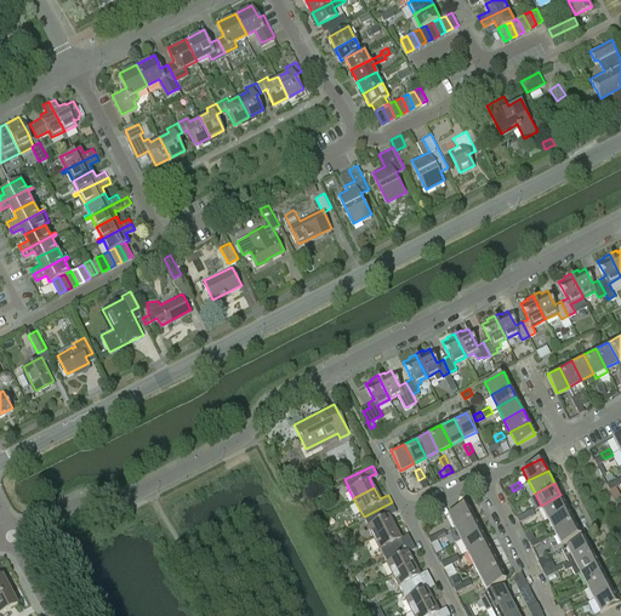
[(560,495),(541,506),(547,518),(567,507),(560,495)]
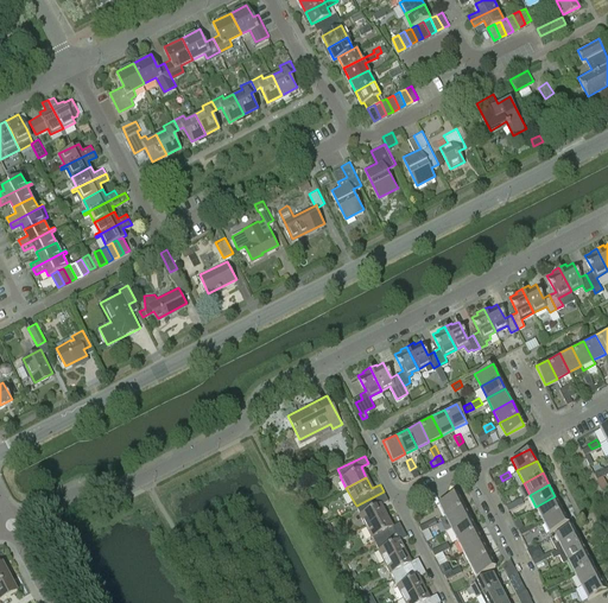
[(387,499),(384,492),(356,506),(360,512),(359,512),(365,524),(385,513),(380,502),(387,499)]
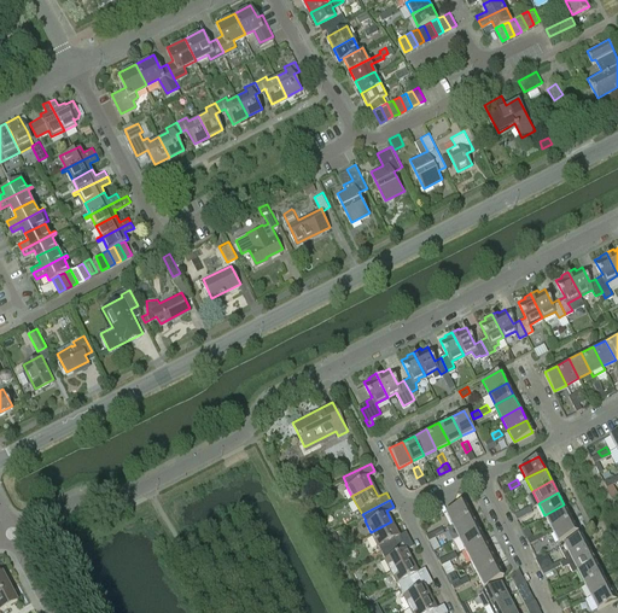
[(452,523),(470,513),(464,501),(444,511),(452,523)]
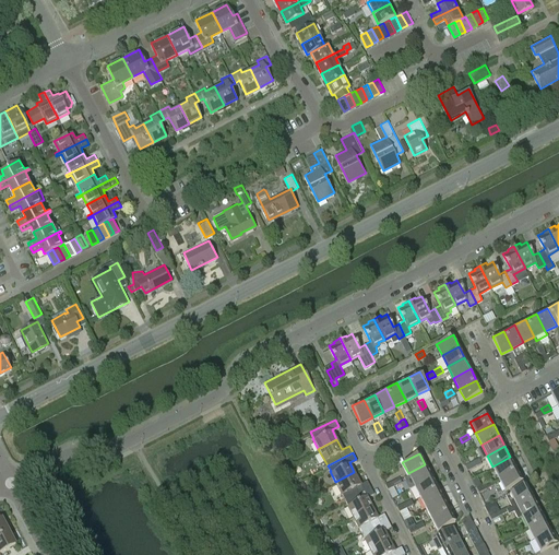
[(471,460),(474,464),(482,461),(478,456),(471,460)]
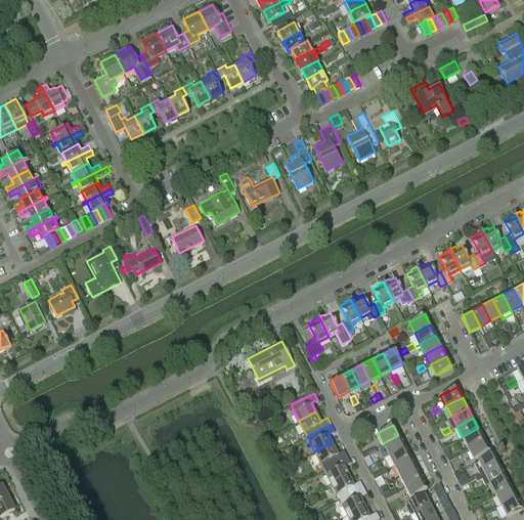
[(478,428),(462,437),(467,447),(483,438),(478,428)]
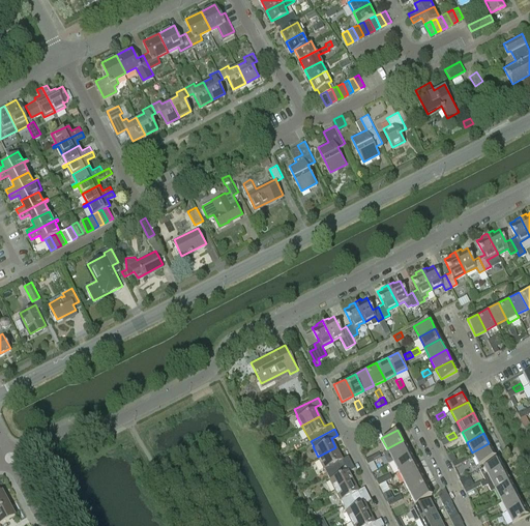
[(403,440),(387,448),(392,459),(409,450),(403,440)]
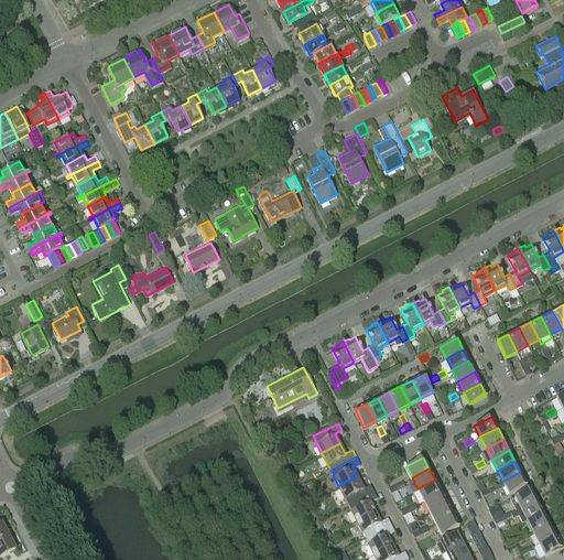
[(527,484),(520,472),(502,482),(509,493),(527,484)]
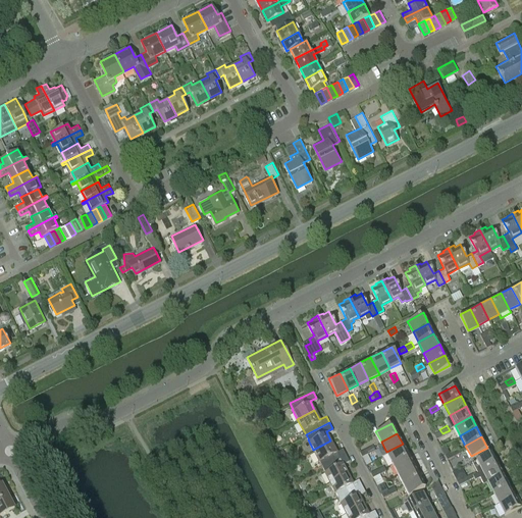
[(335,450),(330,441),(313,450),(318,460),(319,460),(322,465),(346,453),(342,447),(335,450)]
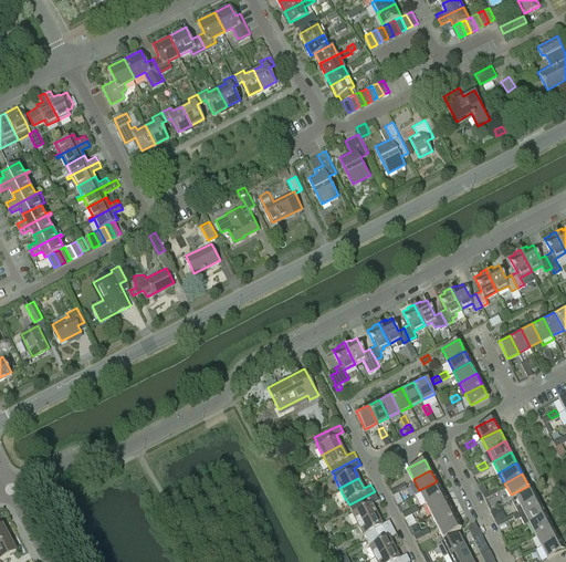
[(442,492),(437,481),(419,490),(425,501),(442,492)]
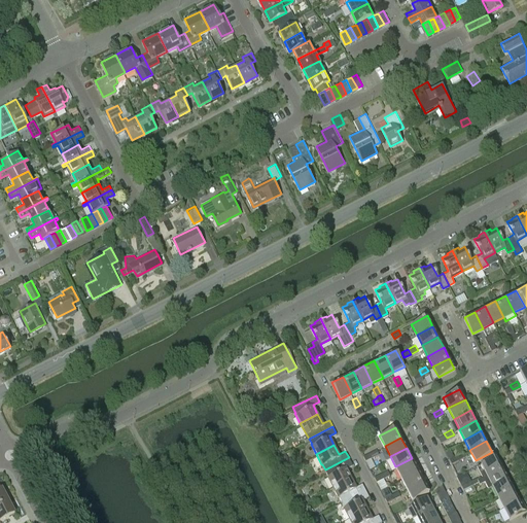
[(462,450),(455,454),(457,458),(464,455),(462,450)]
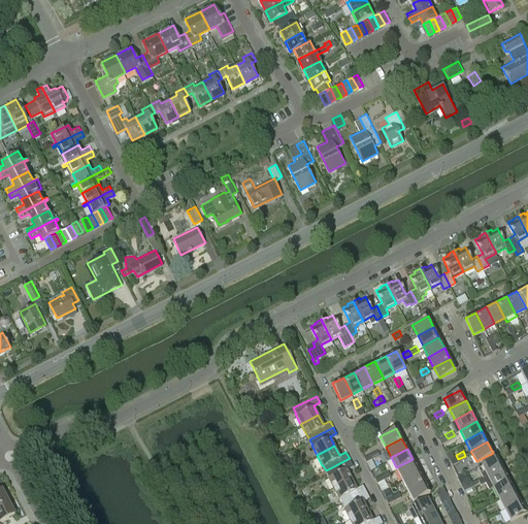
[(479,479),(502,466),(496,456),(482,463),(476,465),(483,476),(477,479),(479,479)]
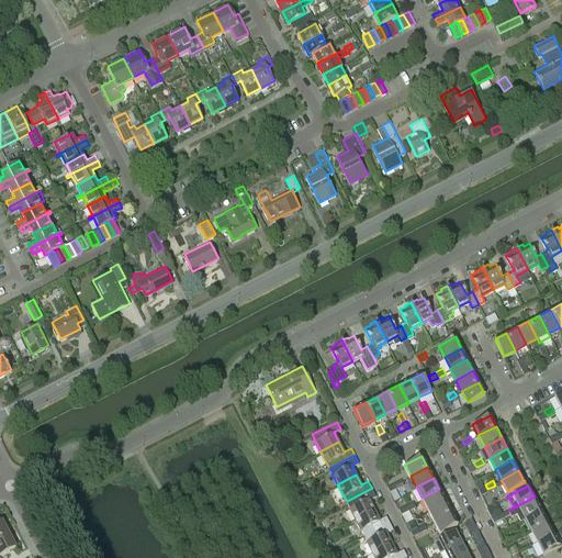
[(375,494),(372,488),(347,501),(350,508),(349,508),(355,517),(373,508),(368,499),(375,494)]
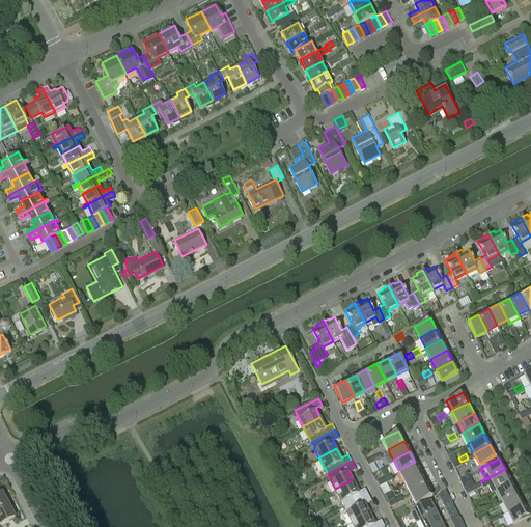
[(420,472),(415,462),(398,470),(403,481),(420,472)]
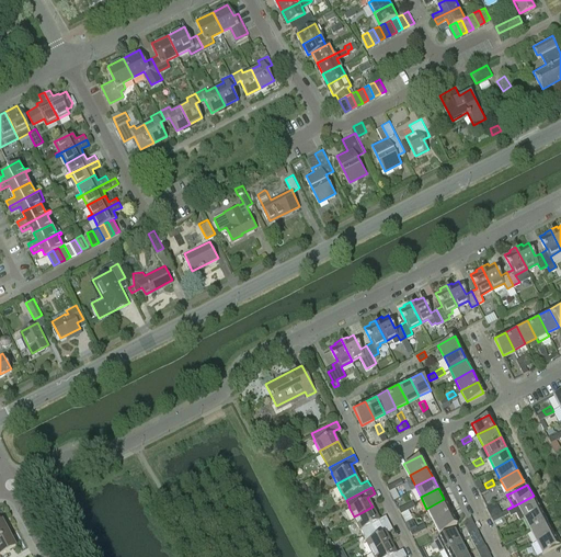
[(539,508),(534,496),(508,509),(510,511),(508,511),(511,514),(515,512),(518,519),(524,516),(539,508)]
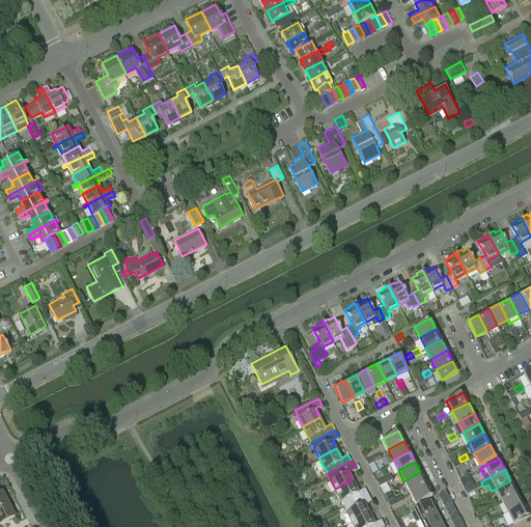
[(393,476),(391,474),(390,472),(383,475),(385,480),(393,476)]
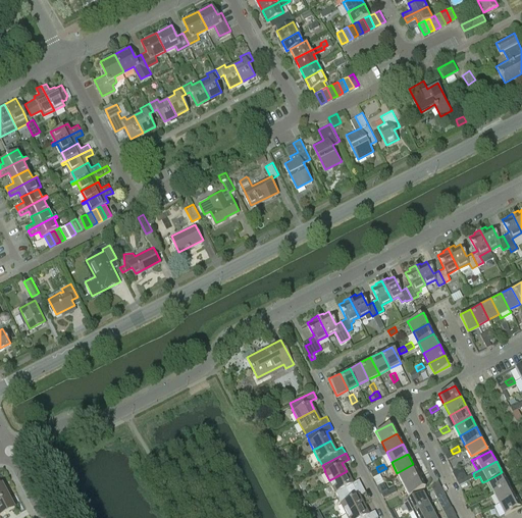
[(418,475),(413,464),(397,473),(402,483),(418,475)]
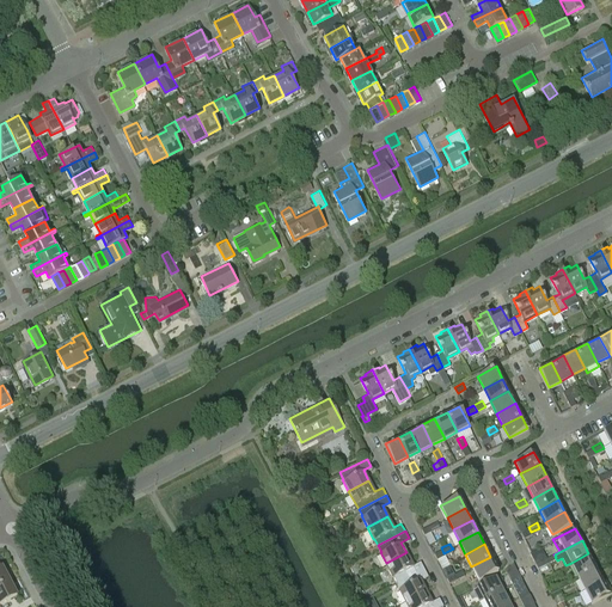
[(412,564),(407,552),(386,563),(392,575),(393,575),(397,581),(423,566),(420,559),(412,564)]
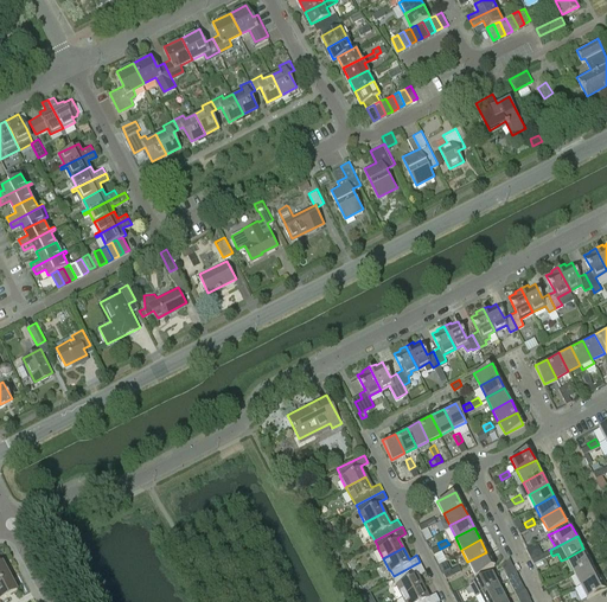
[(590,562),(583,549),(567,558),(573,570),(590,562)]
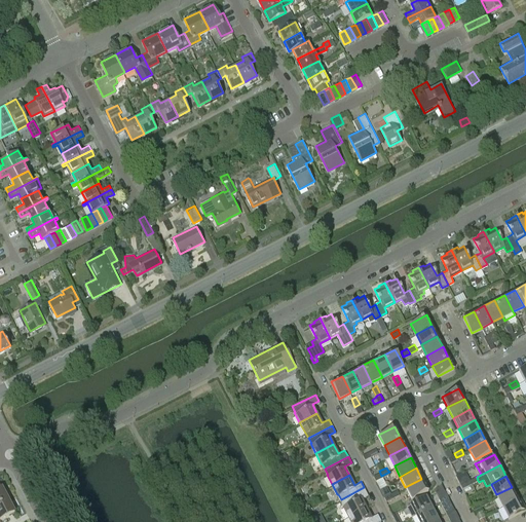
[(427,489),(421,479),(405,487),(411,497),(427,489)]
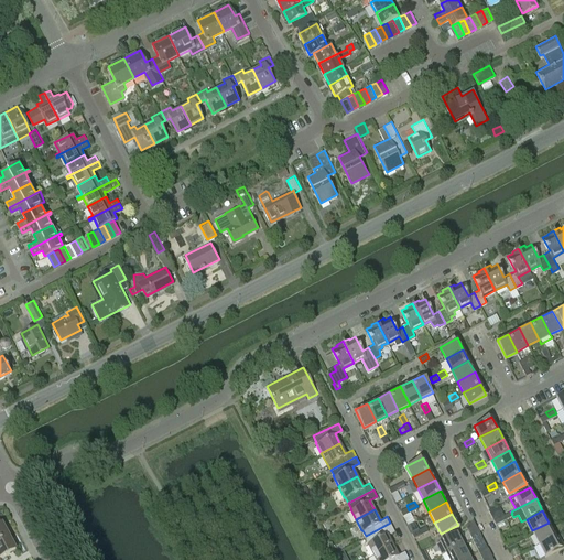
[(393,530),(390,523),(366,536),(368,542),(372,552),(391,542),(387,534),(393,530)]
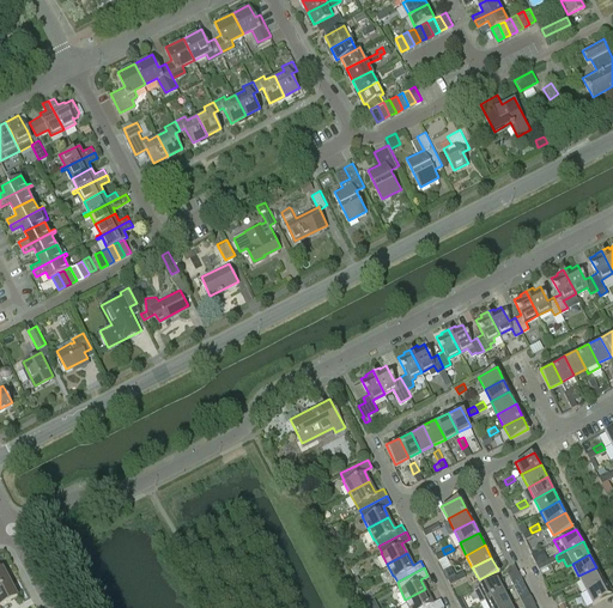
[(596,567),(578,576),(586,589),(604,579),(596,567)]
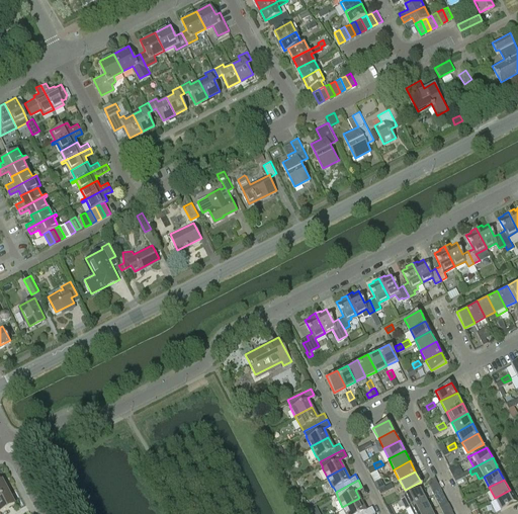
[(392,481),(383,485),(386,489),(394,485),(392,481)]
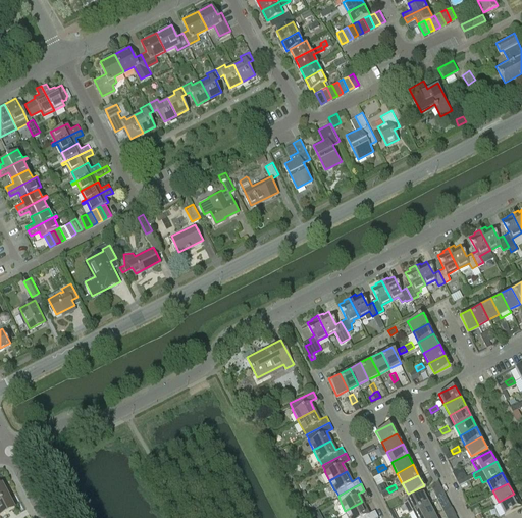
[(446,494),(442,488),(436,497),(439,501),(446,494)]
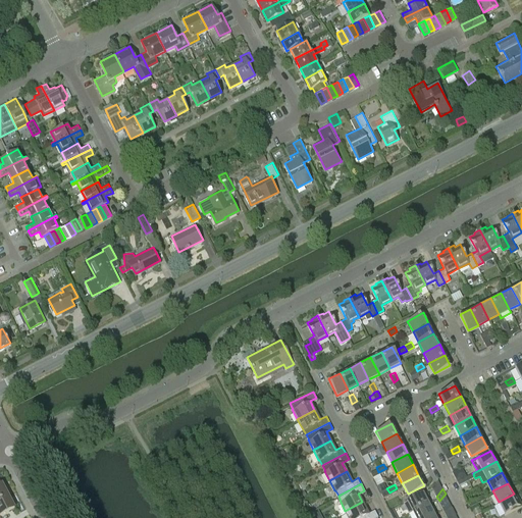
[(412,509),(427,501),(422,490),(407,499),(412,509)]
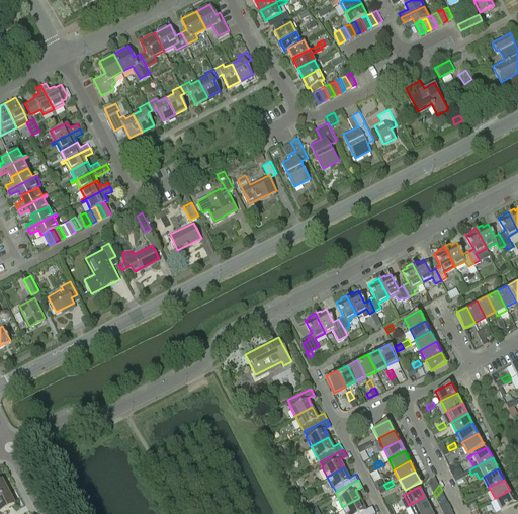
[(0,509),(14,502),(8,490),(0,494),(0,509)]
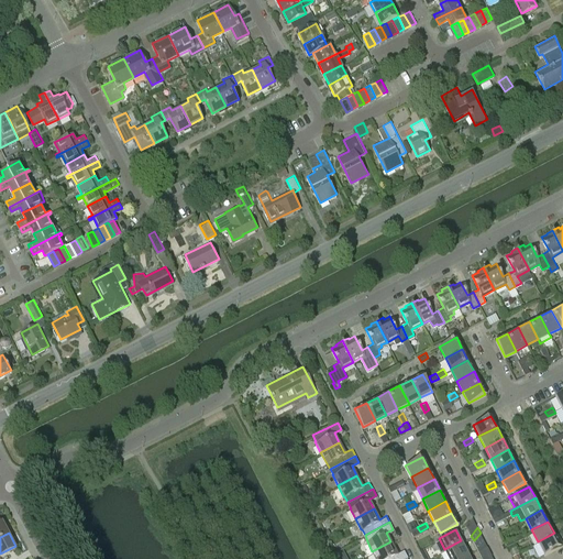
[(554,533),(538,541),(544,554),(560,545),(554,533)]
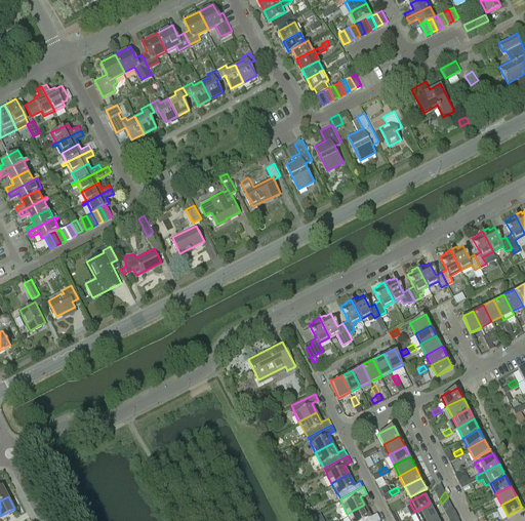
[(421,520),(435,514),(430,504),(414,512),(411,514),(414,520),(421,520)]
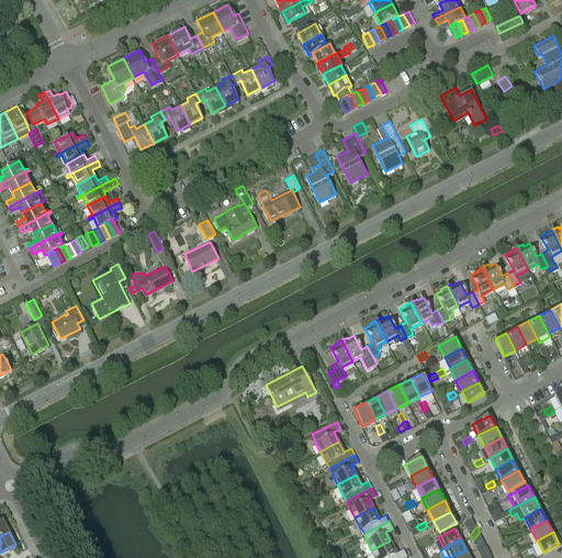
[(395,551),(390,540),(371,550),(374,557),(398,557),(406,555),(403,547),(395,551)]
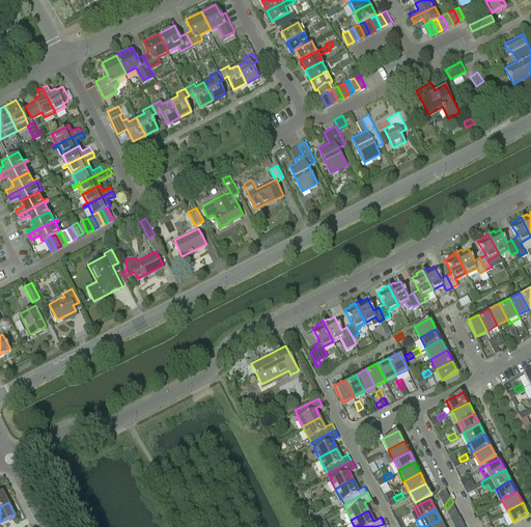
[(464,522),(462,518),(455,526),(458,526),(464,522)]
